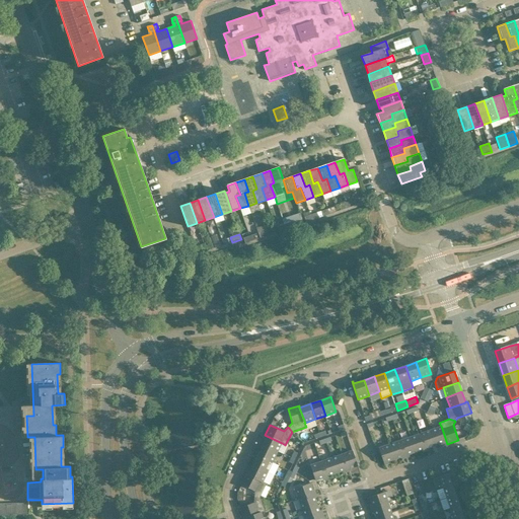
[(446,441),(441,426),(430,430),(436,445),(446,441)]
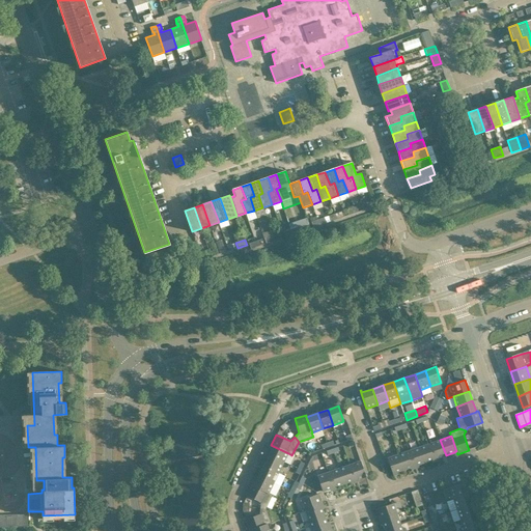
[(446,455),(440,440),(429,443),(436,459),(446,455)]
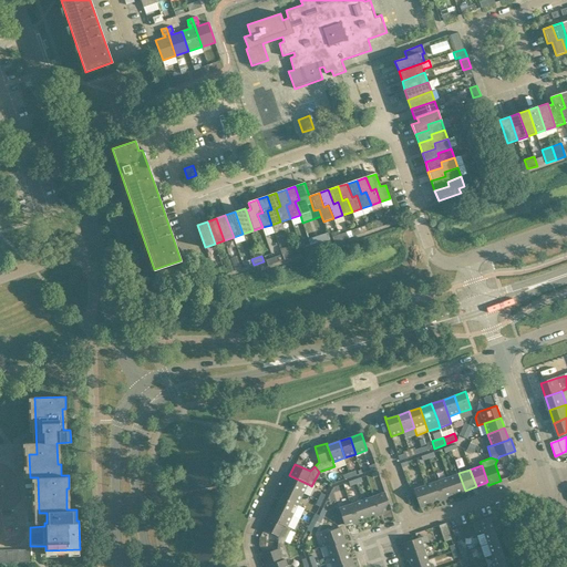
[(465,491),(459,473),(447,477),(454,494),(465,491)]
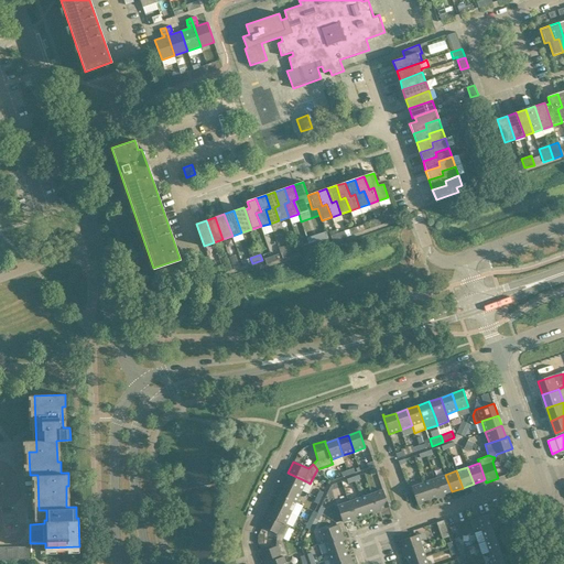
[(290,474),(285,485),(301,492),(306,481),(290,474)]
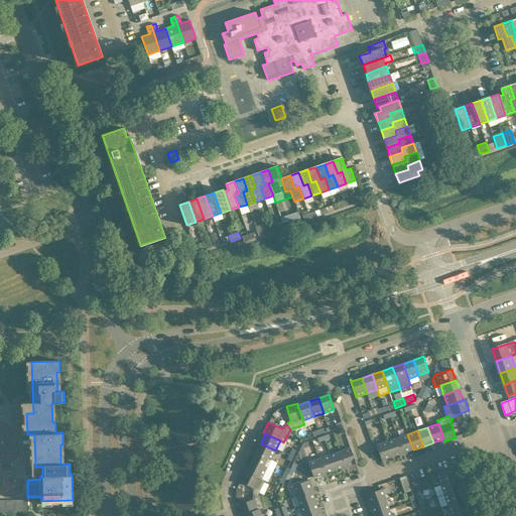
[(413,449),(407,434),(397,437),(402,454),(413,449)]
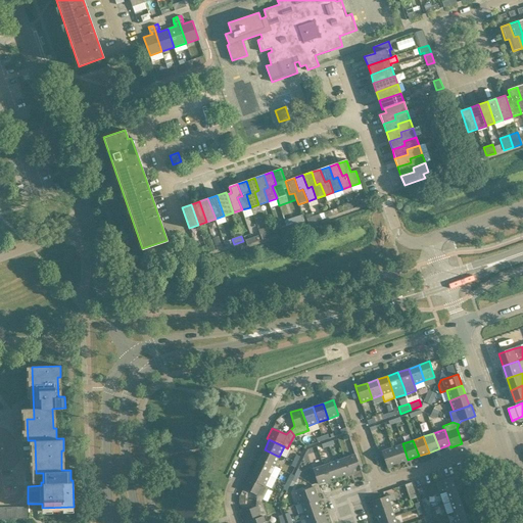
[(408,460),(402,443),(392,447),(397,463),(408,460)]
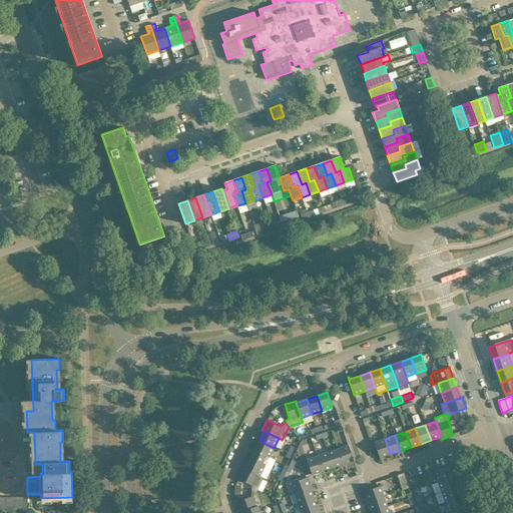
[(390,454),(385,439),(374,443),(380,460),(381,460),(380,458),(390,454)]
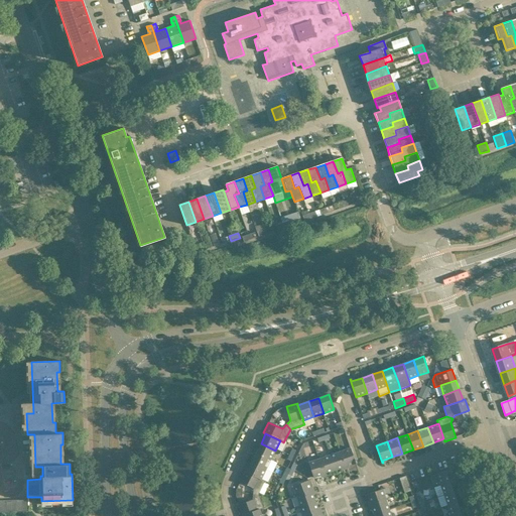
[(271,460),(275,450),(261,443),(256,453),(271,460)]
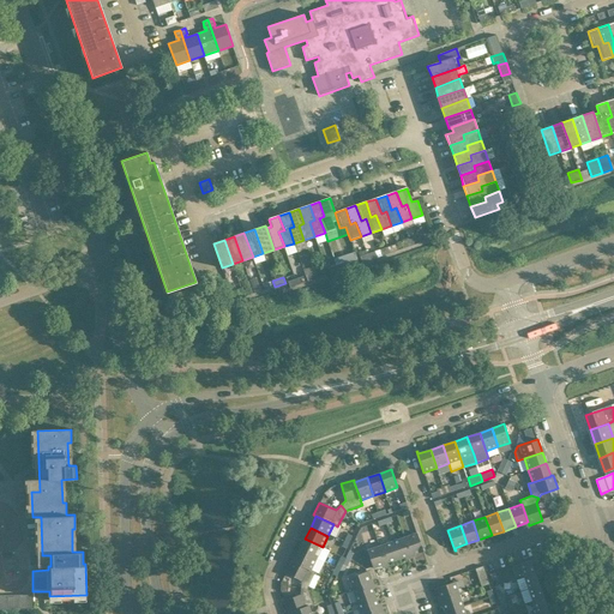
[(423,551),(417,533),(404,537),(410,555),(423,551)]
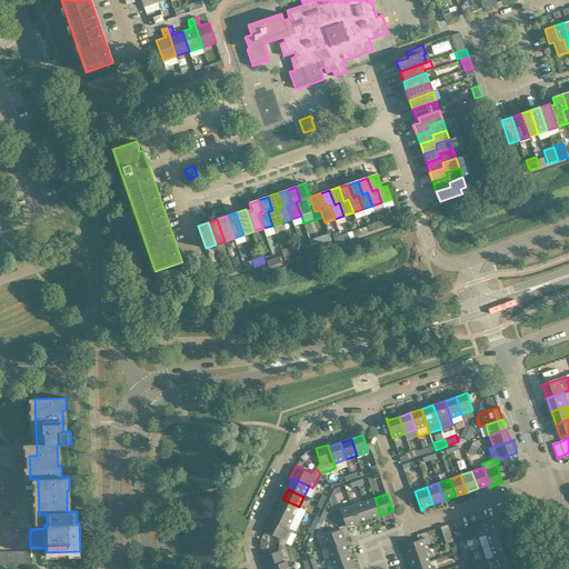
[(380,515),(375,498),(363,501),(369,519),(380,515)]
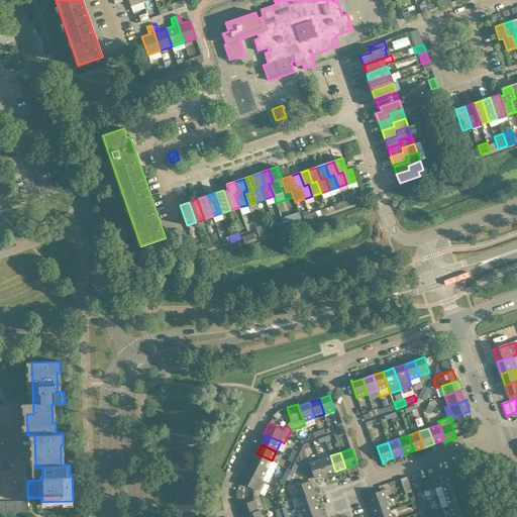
[(267,471),(272,460),(256,453),(252,463),(267,471)]
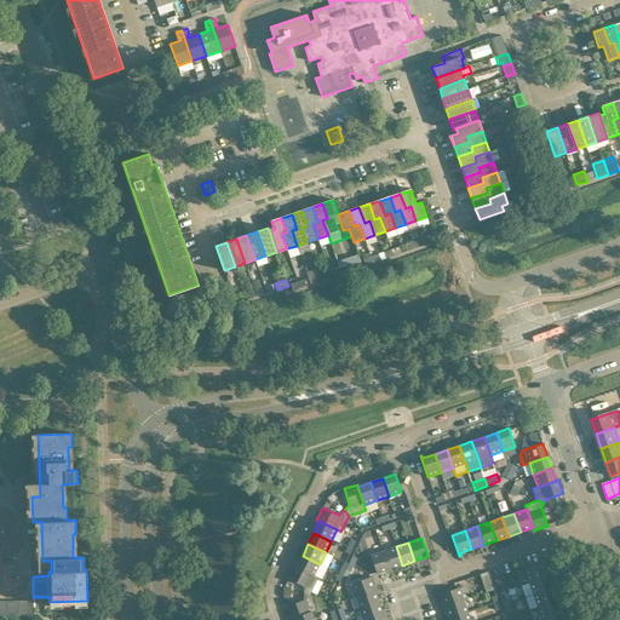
[(402,566),(396,546),(383,551),(390,569),(402,566)]
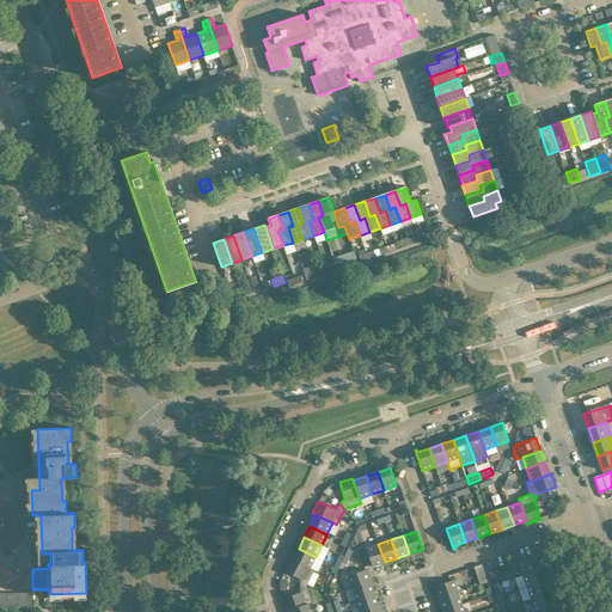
[(385,562),(378,544),(366,549),(368,555),(372,567),(385,562)]
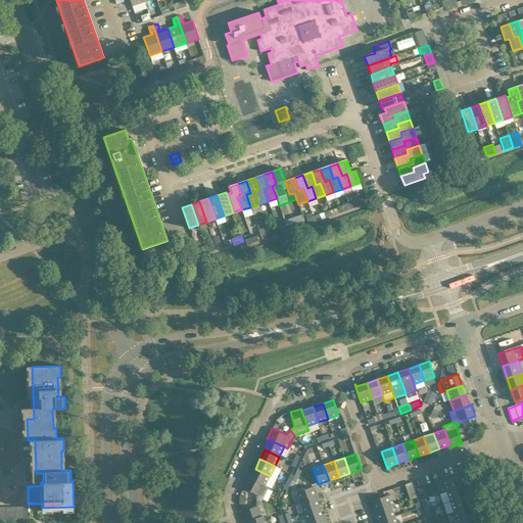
[(265,485),(270,476),(255,469),(250,478),(265,485)]
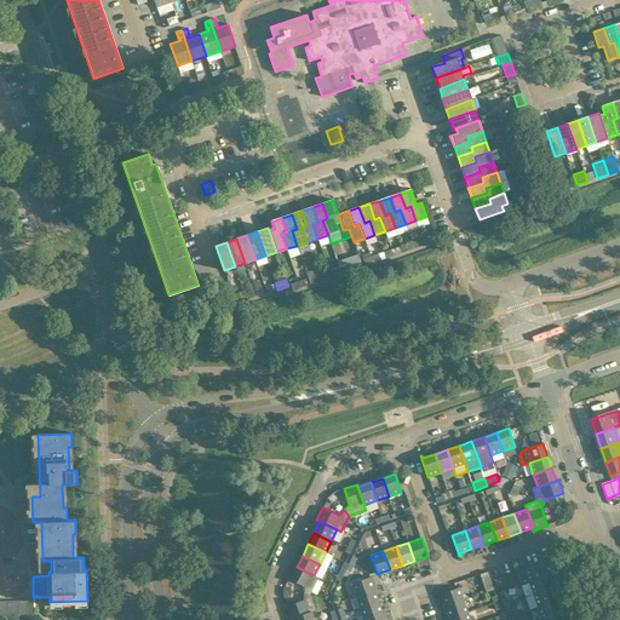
[(546,563),(545,562),(524,569),(529,583),(547,577),(544,563),(546,563)]
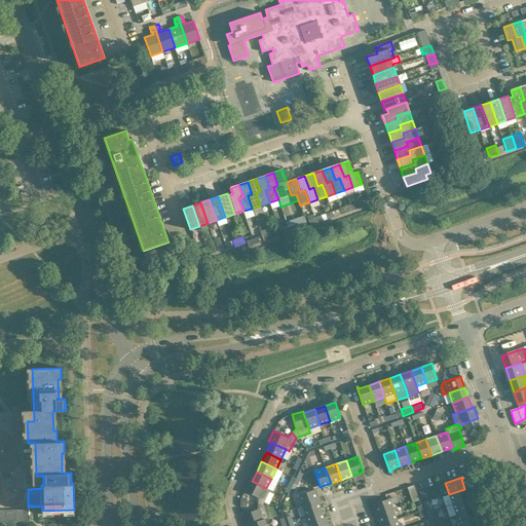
[(266,488),(252,481),(250,480),(245,491),(258,497),(258,503),(263,503),(270,490),(266,488)]
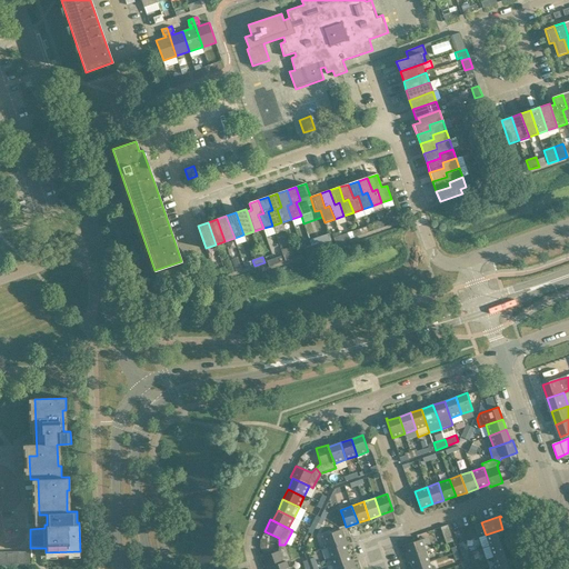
[(453,541),(451,533),(448,525),(440,527),(447,543),(453,541)]
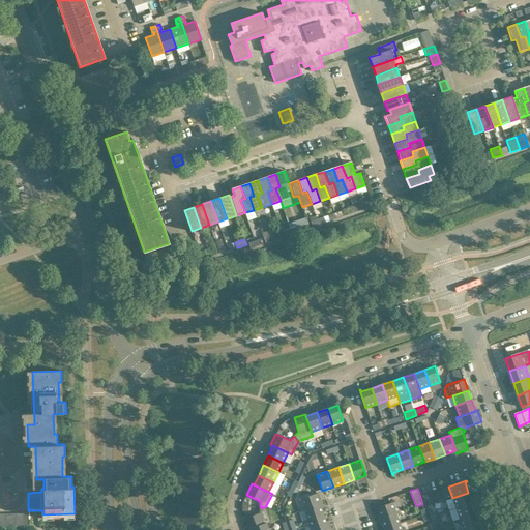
[(317,493),(306,497),(301,499),(304,509),(320,504),(317,493)]
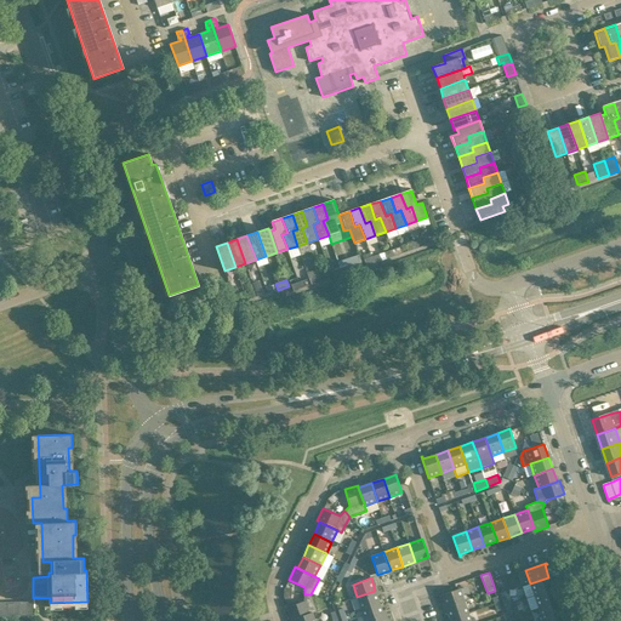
[(553,590),(548,577),(530,584),(534,596),(553,590)]
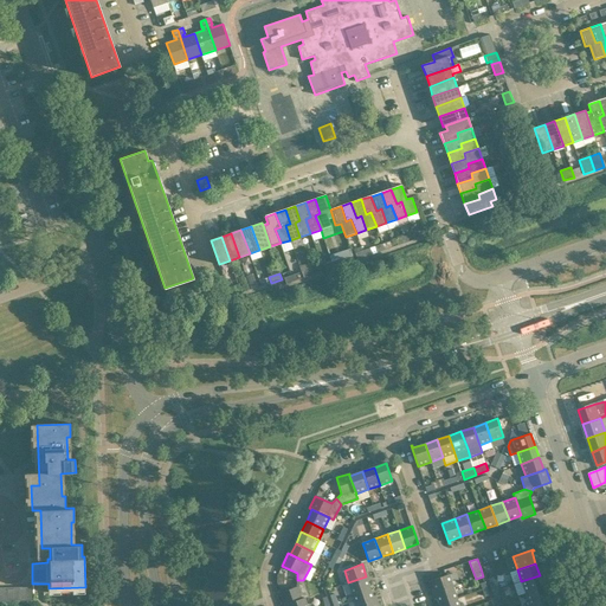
[(449,574),(431,580),(436,592),(453,586),(449,574)]
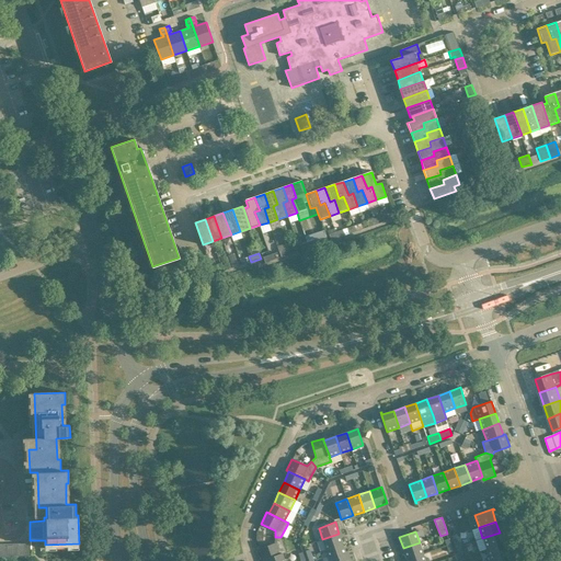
[(503,544),(500,533),(482,538),(487,549),(503,544)]
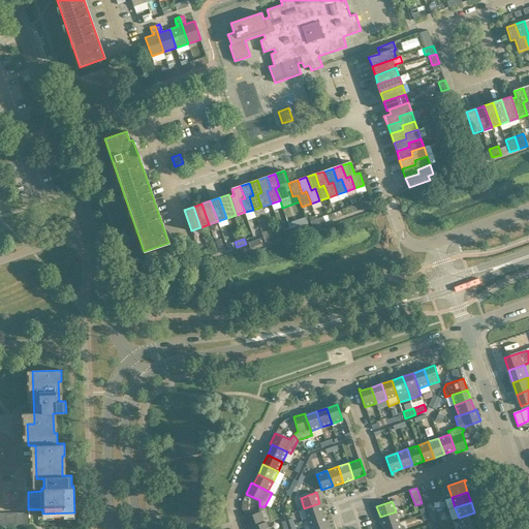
[(323,514),(319,503),(304,508),(308,520),(323,514)]
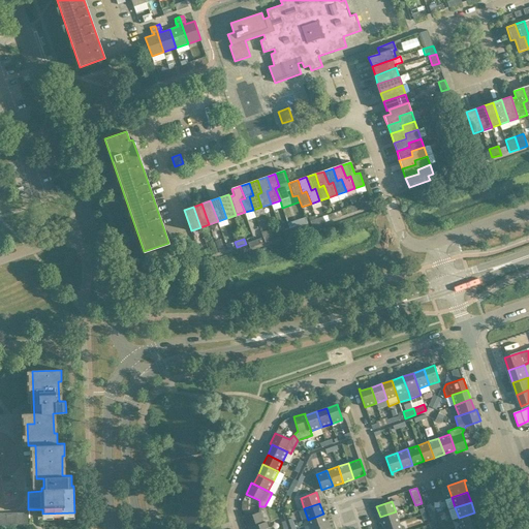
[(270,521),(265,506),(259,506),(259,512),(245,518),(248,528),(251,528),(267,523),(270,521)]
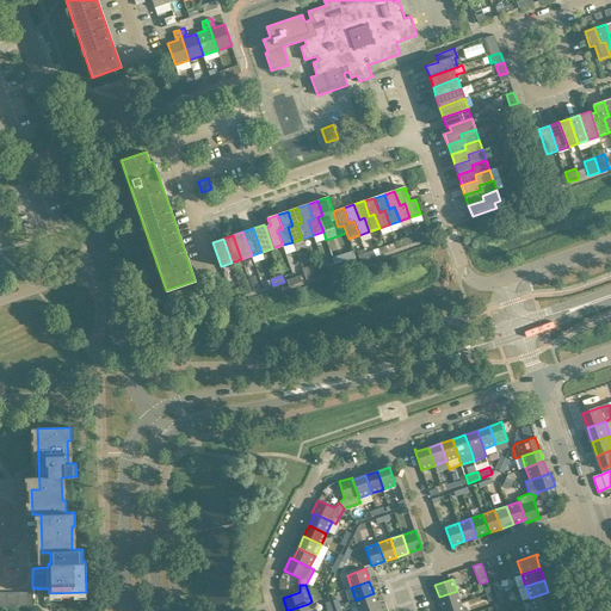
[(461,603),(457,591),(439,597),(443,610),(461,603)]
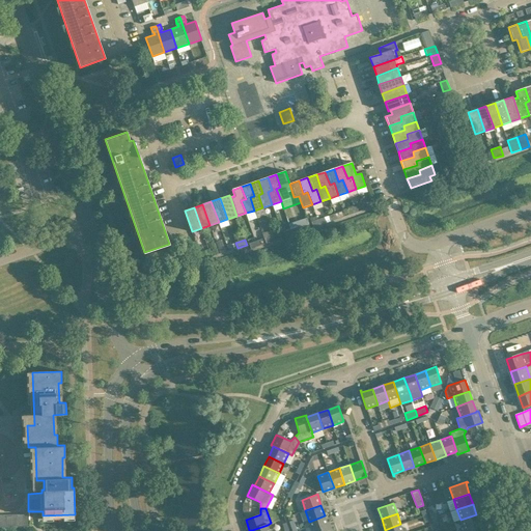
[(0,527),(29,526),(28,514),(0,514),(0,527)]
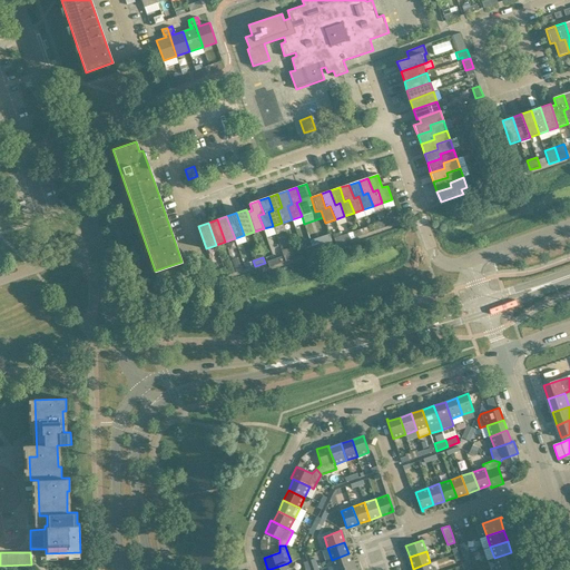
[(516,563),(511,552),(494,558),(499,569),(516,563)]
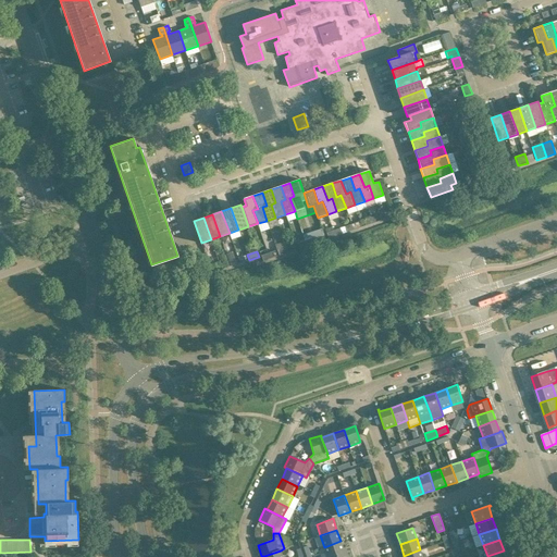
[(331,556),(345,553),(341,541),(324,547),(327,556),(331,556)]
